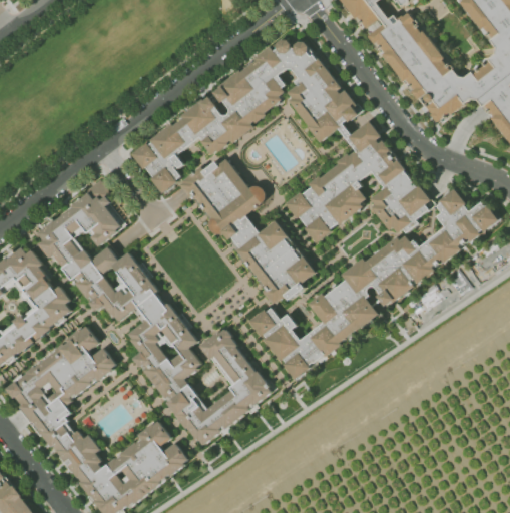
[(509,0),(509,141),(490,117),(492,116),(487,111),(486,112),(485,110),(486,109),(483,105),(482,107),(476,99),(469,98),(462,103),(462,104),(450,114),(449,112),(445,115),(446,117),(444,118),(444,117),(435,123),(429,114),(431,113),(420,97),(416,100),(410,91),(412,89),(410,86),(408,87),(406,85),(408,84),(404,79),(402,81),(381,54),(383,52),(380,48),(377,49),(375,46),(377,45),(375,42),(373,44),(367,35),(382,24),(378,18),(365,28),(361,22),(358,24),(356,21),(358,20),(356,17),(354,19),(340,0),(509,0)]
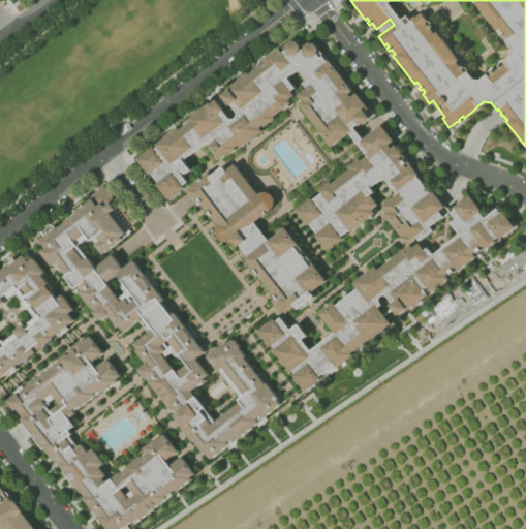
[(369,118),(359,125),(357,123),(351,127),(361,139),(379,125),(392,141),(387,145),(389,148),(393,145),(401,155),(398,158),(400,161),(402,159),(404,162),(402,164),(405,167),(408,164),(416,175),(414,176),(428,192),(430,190),(443,207),(437,212),(440,216),(427,226),(430,230),(418,240),(414,236),(409,241),(404,235),(400,238),(381,214),(385,211),(380,205),(393,195),(395,193),(382,177),(368,187),(372,192),(369,194),(377,205),(371,210),(373,213),(349,231),(347,229),(339,236),(341,239),(326,251),(313,236),(316,234),(308,223),(306,225),(294,210),(309,198),(311,200),(319,193),(317,190),(328,181),(330,183),(348,168),(346,166),(358,158),(359,160),(365,156),(366,157),(367,156),(347,132),(329,147),(316,130),(317,130),(297,103),(301,101),(296,95),(305,88),(303,84),(307,81),(300,71),(294,70),(285,78),(292,88),(289,91),(292,95),(286,99),(289,103),(272,117),(274,119),(263,127),(261,125),(258,127),(261,131),(240,149),(237,145),(234,147),(236,149),(224,157),(223,156),(217,160),(207,146),(208,145),(206,142),(182,159),(189,169),(184,174),(181,170),(178,173),(185,182),(181,185),(183,187),(166,199),(155,184),(157,183),(150,173),(148,175),(135,159),(151,147),(153,150),(156,147),(154,144),(177,127),(178,129),(188,122),(186,119),(205,104),(207,106),(215,99),(215,100),(220,96),(227,90),(225,88),(246,72),(248,73),(264,62),(261,60),(277,48),(281,52),(284,50),(284,43),(289,40),(295,41),(299,45),(298,50),(302,50),(302,45),(307,42),(312,43),(316,48),(320,53),(320,56),(326,62),(328,60),(350,90),(346,93),(349,97),(354,93),(368,111),(371,114),(368,117),(369,118)]
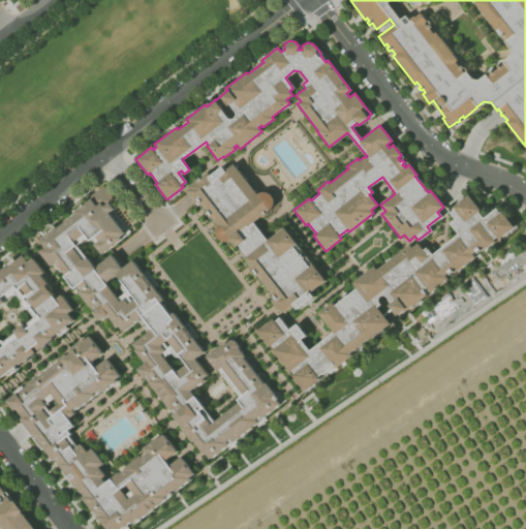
[(268,188),(269,188),(270,189),(271,189),(272,190),(273,191),(274,191),(274,192),(275,193),(275,194),(276,194),(276,195),(276,196),(277,196),(277,197),(277,198),(277,199),(278,199),(278,200),(278,201),(278,203),(278,204),(278,205),(277,205),(277,206),(277,207),(277,208),(276,209),(276,210),(275,211),(274,212),(265,219),(261,215),(252,222),(267,241),(283,227),(296,244),(311,265),(325,280),(309,292),(312,297),(297,309),(294,305),(285,311),(284,310),(280,313),(270,301),(273,298),(272,297),(273,296),(256,274),(254,275),(252,271),(252,270),(243,258),(247,255),(239,245),(235,248),(229,241),(228,241),(227,241),(226,241),(225,242),(224,242),(223,241),(222,241),(221,241),(220,240),(219,240),(218,239),(217,238),(216,237),(216,236),(215,235),(215,234),(215,232),(215,231),(215,230),(215,229),(215,228),(215,227),(216,227),(216,226),(216,225),(217,225),(217,224),(210,215),(209,216),(206,212),(207,211),(200,203),(199,204),(197,201),(195,204),(185,191),(188,188),(187,187),(196,180),(199,177),(199,178),(207,172),(210,176),(221,166),(224,170),(233,164),(253,190),(254,190),(254,189),(255,189),(256,188),(257,188),(258,188),(258,187),(259,187),(260,187),(261,187),(263,187),(264,187),(265,187),(266,187),(267,187),(267,188),(268,188)]
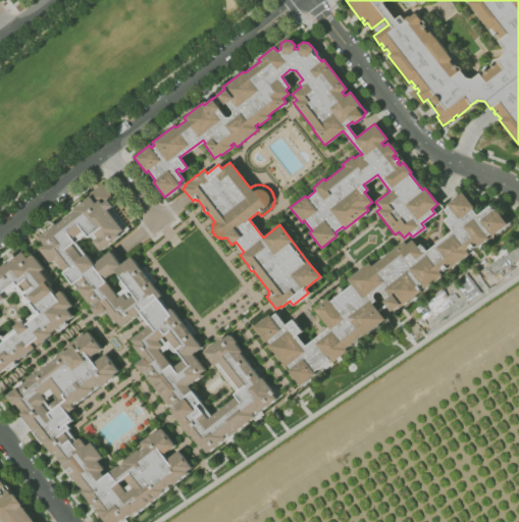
[(114,204),(131,225),(118,235),(118,236),(99,251),(92,241),(93,240),(90,236),(88,238),(85,233),(73,242),(92,265),(109,251),(119,265),(130,257),(140,269),(143,267),(153,280),(150,283),(159,296),(156,298),(166,311),(169,308),(179,321),(183,319),(193,332),(191,334),(200,348),(192,354),(204,370),(199,373),(200,375),(186,386),(210,416),(235,397),(234,395),(236,392),(214,364),(212,366),(202,352),(221,336),(222,338),(227,334),(228,336),(229,335),(235,342),(234,343),(241,352),(239,353),(259,379),(261,377),(271,390),(269,393),(274,399),(252,416),(253,417),(231,433),(232,434),(224,440),(223,438),(205,453),(202,448),(200,449),(190,435),(188,436),(167,410),(169,409),(144,376),(147,373),(145,370),(141,373),(135,364),(142,359),(132,346),(134,345),(130,340),(145,327),(136,315),(119,326),(116,322),(114,323),(105,311),(97,316),(90,308),(92,306),(89,303),(88,304),(76,289),(76,288),(73,283),(72,284),(63,272),(53,259),(49,262),(38,248),(43,245),(37,238),(45,231),(44,229),(52,223),(54,225),(72,211),(70,209),(81,201),(81,202),(89,196),(87,194),(100,183),(113,199),(108,203),(110,206),(114,204)]
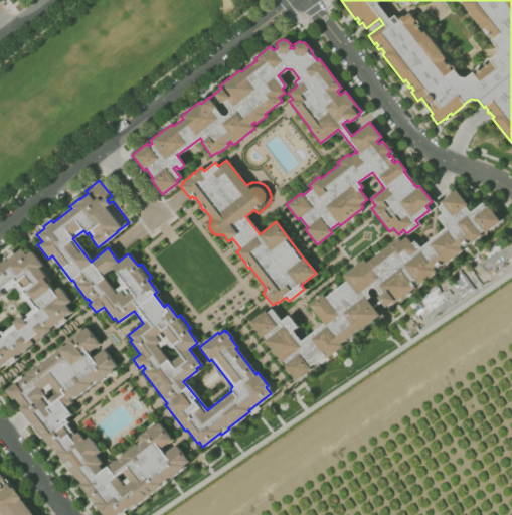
[(465,202),(467,204),(464,206),(469,212),(481,203),(485,207),(487,206),(492,211),(495,209),(505,221),(487,235),(484,232),(482,230),(479,232),(481,234),(471,242),(468,239),(466,241),(466,243),(463,245),(462,244),(459,246),(461,250),(445,264),(442,260),(439,263),(440,264),(436,267),(435,265),(432,268),(435,271),(417,284),(413,279),(410,282),(412,285),(414,287),(393,303),(392,302),(385,307),(380,301),(372,307),(378,315),(356,332),(356,331),(340,343),(342,346),(326,358),(324,356),(314,364),(313,363),(308,366),(310,368),(304,373),(307,376),(294,385),(284,373),(288,370),(284,365),(286,364),(283,360),(281,362),(265,341),(267,339),(264,335),(262,337),(249,322),(265,311),(267,313),(271,309),(281,322),(283,320),(289,315),(297,326),(292,330),(301,341),(323,324),(309,305),(322,294),(325,298),(346,281),(342,276),(363,259),(366,263),(397,237),(400,240),(405,236),(410,243),(413,240),(419,248),(446,228),(437,217),(442,213),(437,207),(442,203),(440,201),(453,191),(450,188),(456,184),(468,200),(465,202)]
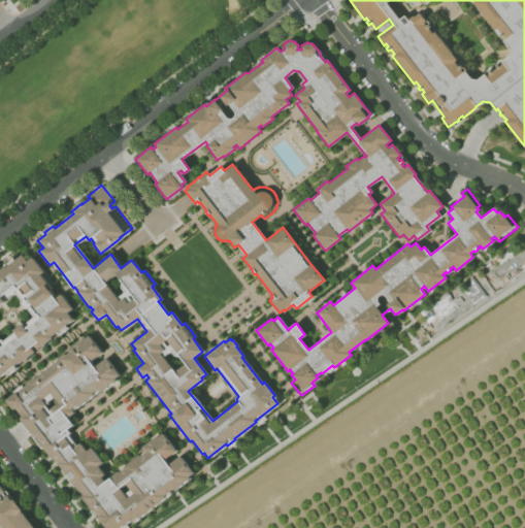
[(0,269),(4,266),(4,265),(11,259),(13,261),(22,255),(27,261),(31,257),(43,271),(39,274),(50,288),(46,291),(54,299),(60,294),(71,308),(66,312),(71,320),(66,324),(68,325),(58,333),(56,332),(51,336),(52,338),(37,350),(34,344),(30,348),(34,352),(20,363),(19,362),(13,366),(12,365),(0,375),(0,269)]
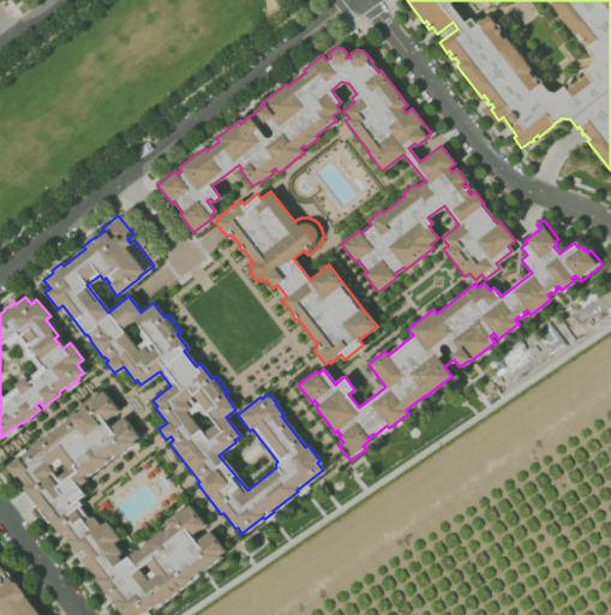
[(123,614),(94,579),(97,577),(94,572),(93,573),(87,567),(85,568),(70,548),(71,547),(66,539),(67,538),(63,533),(60,536),(22,487),(25,484),(18,476),(16,477),(7,466),(18,457),(18,458),(31,447),(30,446),(70,416),(71,418),(84,407),(82,404),(95,393),(96,395),(102,390),(118,411),(106,419),(111,425),(123,417),(138,436),(132,441),(133,443),(117,457),(114,453),(83,478),(85,481),(78,487),(84,495),(77,500),(81,505),(78,506),(88,519),(93,515),(100,525),(106,521),(119,538),(114,543),(121,553),(117,555),(121,561),(136,549),(137,550),(143,545),(142,544),(161,530),(161,531),(167,526),(163,521),(181,507),(183,509),(189,505),(204,525),(191,535),(196,539),(208,530),(223,550),(217,555),(220,557),(203,571),(202,568),(197,572),(197,573),(191,578),(191,579),(160,604),(160,603),(153,608),(150,605),(144,611),(145,613),(142,614),(123,614)]
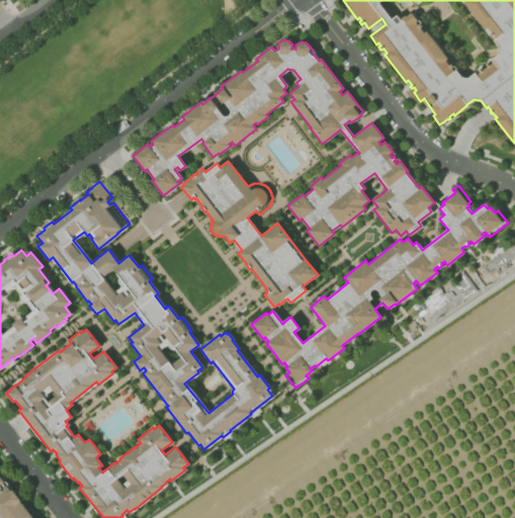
[(0,477),(11,491),(12,491),(33,517),(34,517),(0,517),(0,477)]
